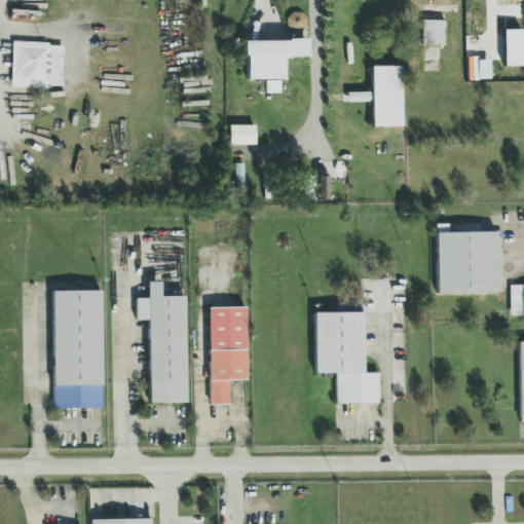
[(290,29),(308,29),(308,11),(290,12),(290,29)]
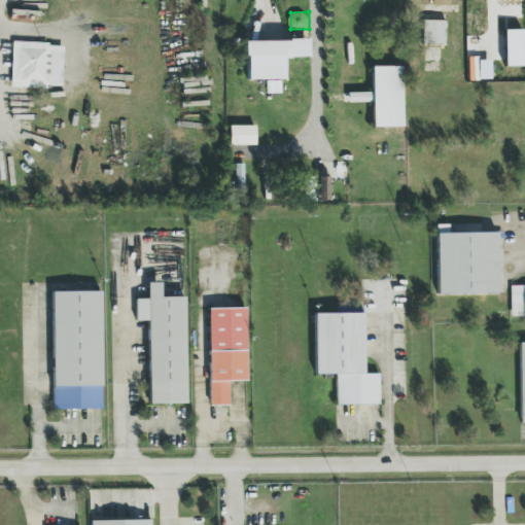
[(448,20),(425,19),(425,43),(448,43),(448,20)]
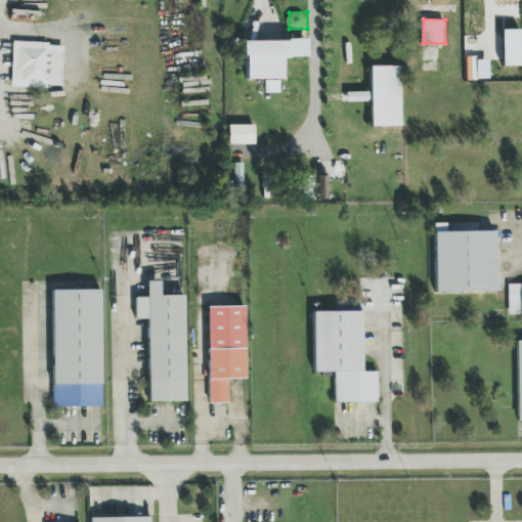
[(247,39),(248,78),(285,78),(284,56),(308,55),(308,38),(247,39)]
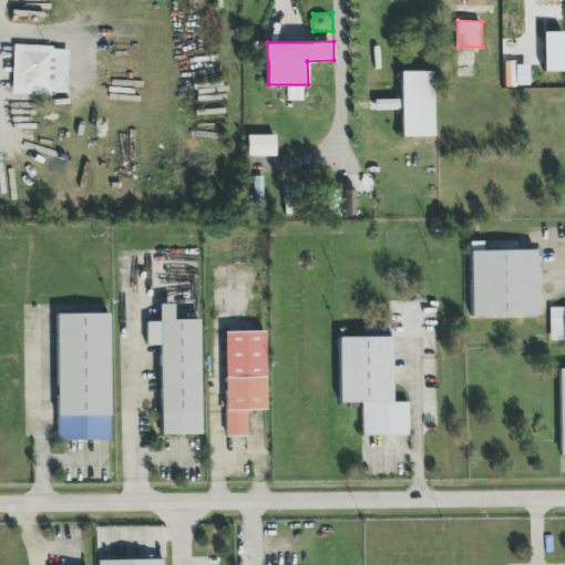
[(14,91),(69,93),(71,45),(16,44),(14,91)]
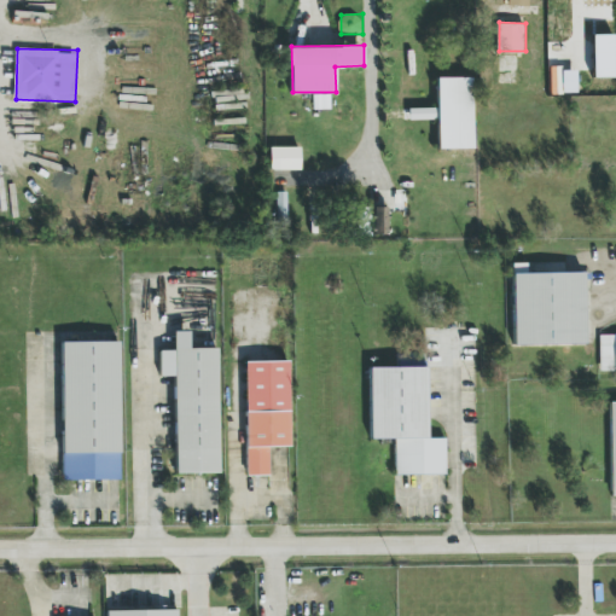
[(439,76),(440,147),(475,146),(475,76),(439,76)]
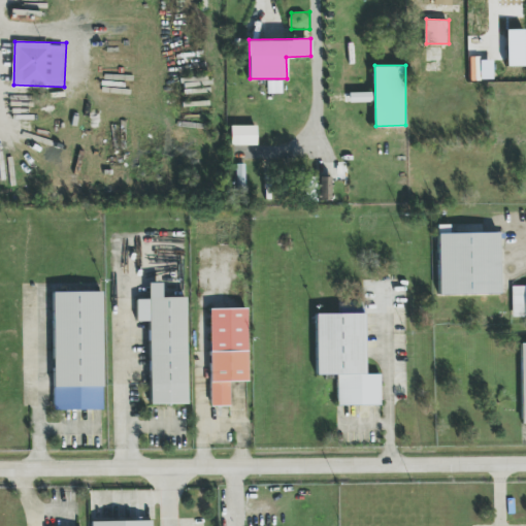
[(258,143),(258,125),(232,125),(232,143),(258,143)]
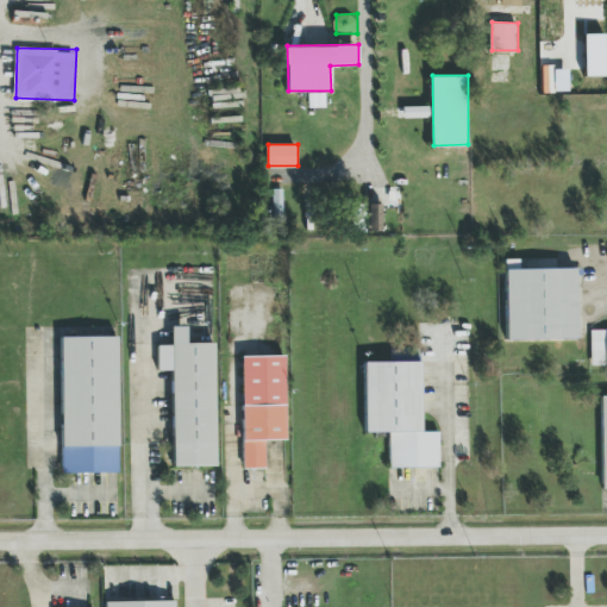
[(283,217),(285,188),(276,188),(275,217),(283,217)]
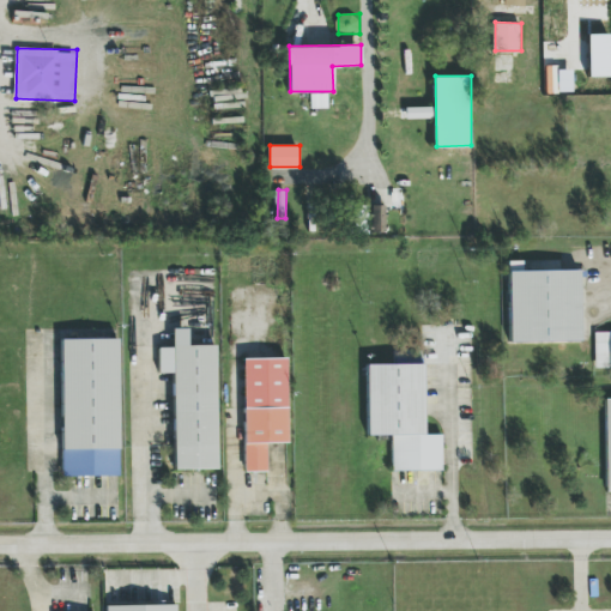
[(370,231),(385,231),(386,204),(371,204),(370,231)]
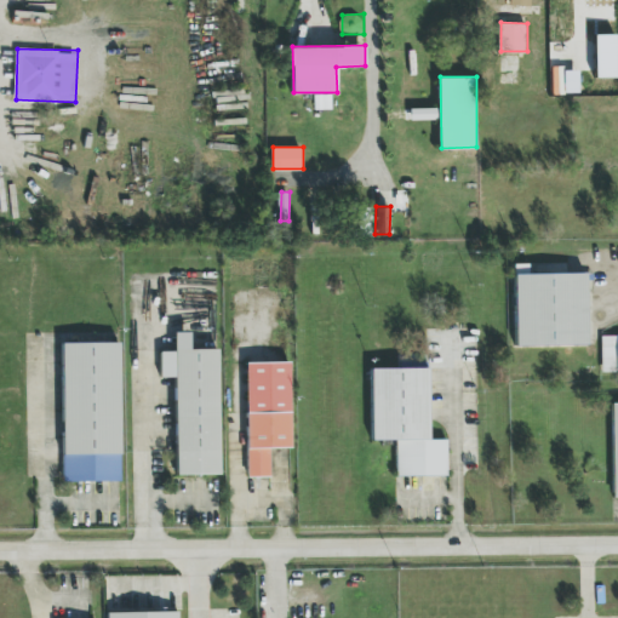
[(589,343),(588,272),(530,273),(530,263),(515,263),(518,345),(589,343)]
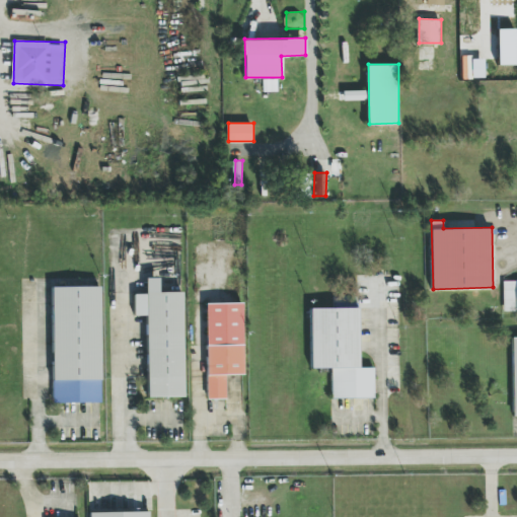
[(149,395),(185,395),(183,291),(160,291),(160,277),(147,277),(147,293),(136,293),(136,314),(148,314),(149,395)]
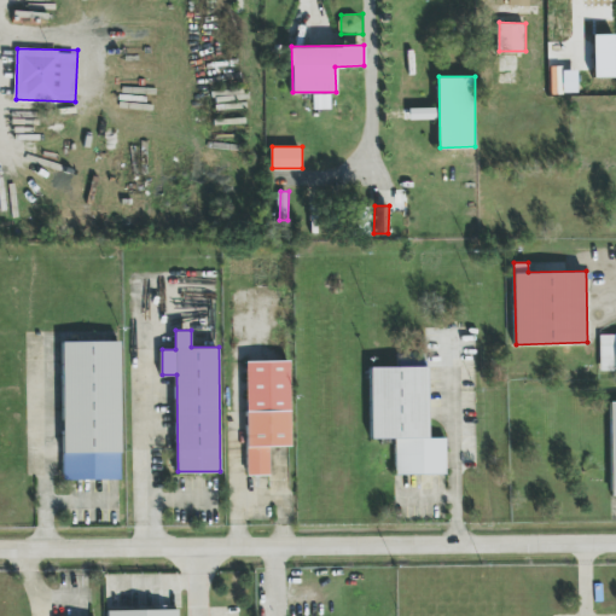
[(602,371),(615,370),(615,331),(602,332),(602,371)]
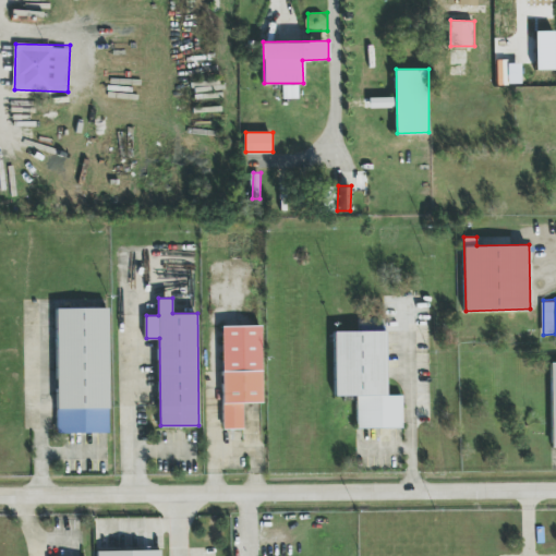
[(110,432),(109,307),(57,307),(58,432),(110,432)]
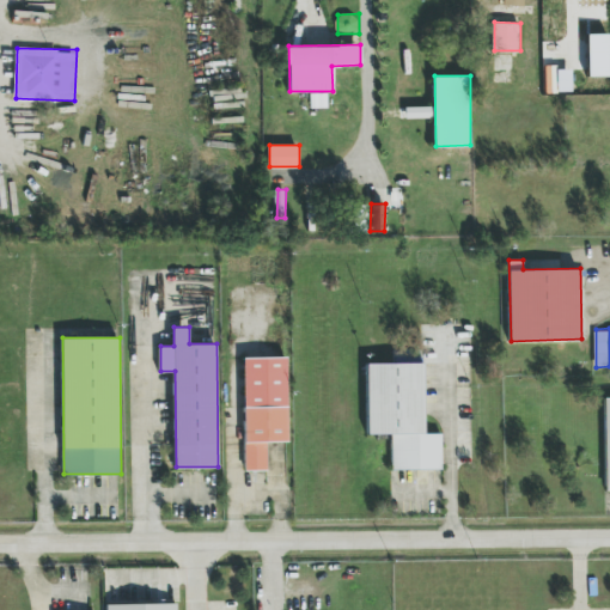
[(246,469),(268,469),(268,441),(290,440),(287,357),(244,357),(246,469)]
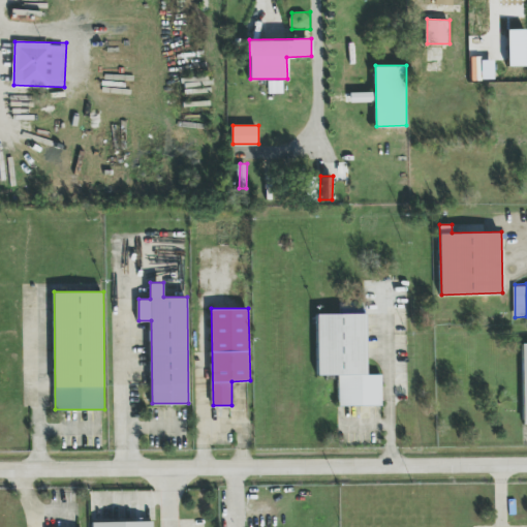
[(318,313),(318,375),(339,374),(340,405),(383,404),(382,373),(367,373),(367,313),(318,313)]
